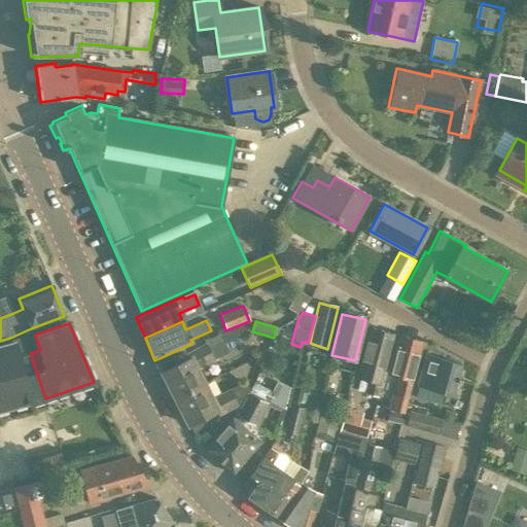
[(161,373),(174,399),(205,384),(197,370),(215,360),(209,349),(251,330),(239,326),(204,341),(205,343),(185,353),(188,359),(161,373)]
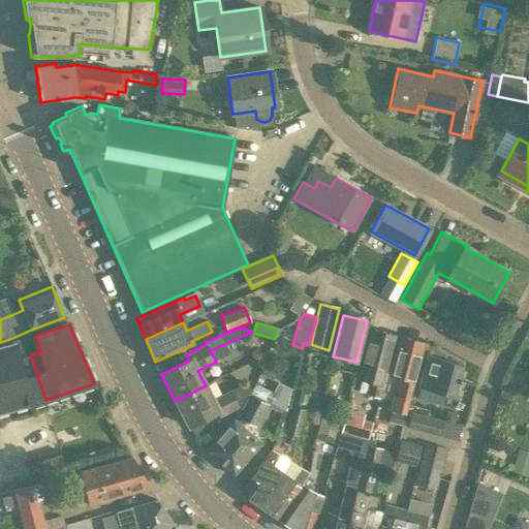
[(395,336),(372,330),(362,366),(358,381),(368,384),(365,395),(379,399),(385,372),(395,336)]
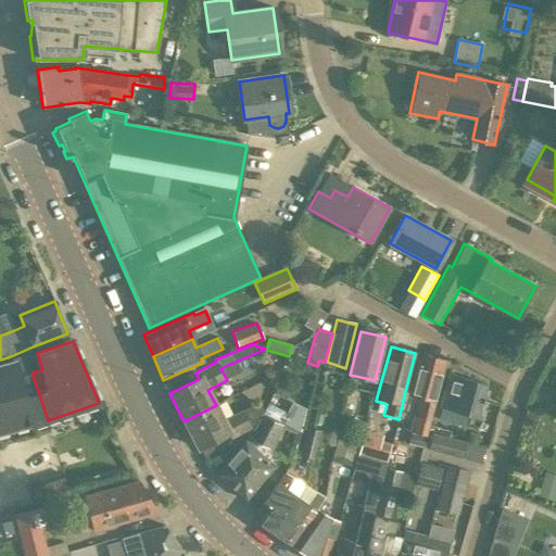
[(48,420),(32,373),(25,353),(11,357),(12,362),(0,364),(0,433),(32,425),(32,426),(48,420)]
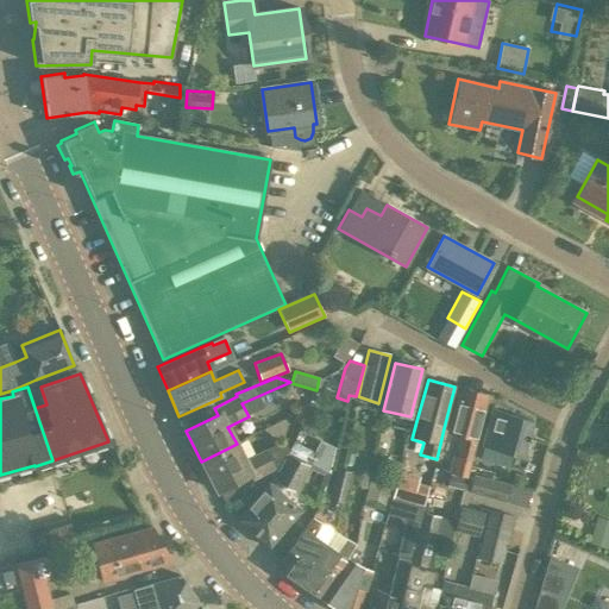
[(449,432),(462,435),(457,456),(452,454),(447,473),(466,478),(476,439),(488,396),(460,389),(449,432)]
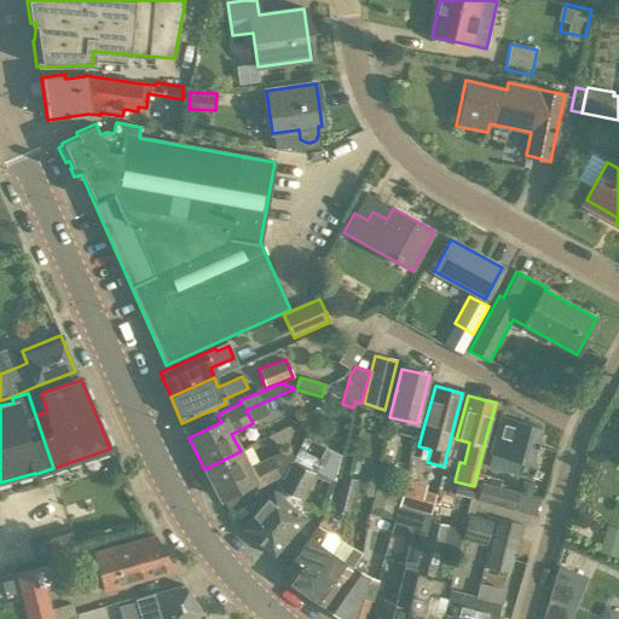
[(490,455),(531,466),(541,427),(499,416),(490,455)]
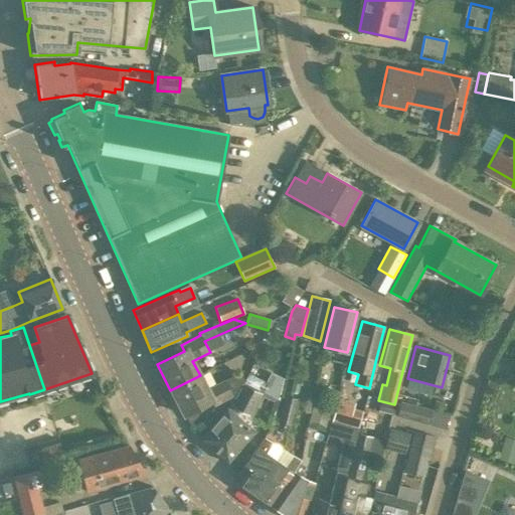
[(200,375),(170,390),(183,415),(211,401),(213,406),(232,395),(233,397),(243,379),(239,372),(207,388),(200,375)]
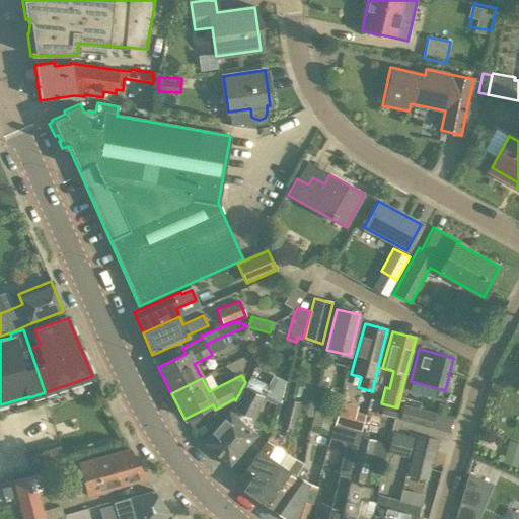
[(263,396),(269,386),(250,377),(236,402),(228,412),(202,443),(229,466),(256,436),(249,430),(256,422),(251,419),(265,397),(263,396)]
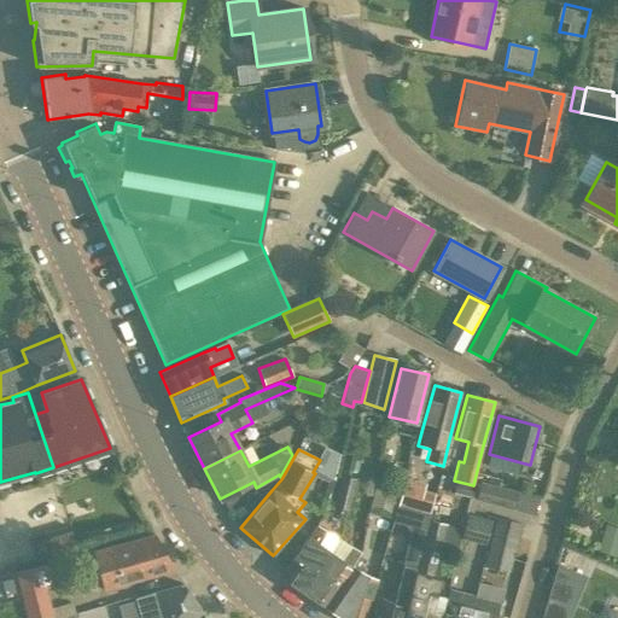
[(334,507),(349,509),(356,479),(342,476),(334,507)]
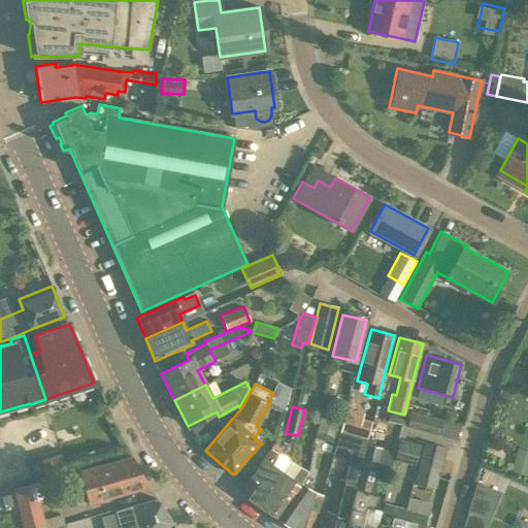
[(347,408),(339,434),(350,436),(366,441),(371,422),(362,419),(364,414),(347,408)]
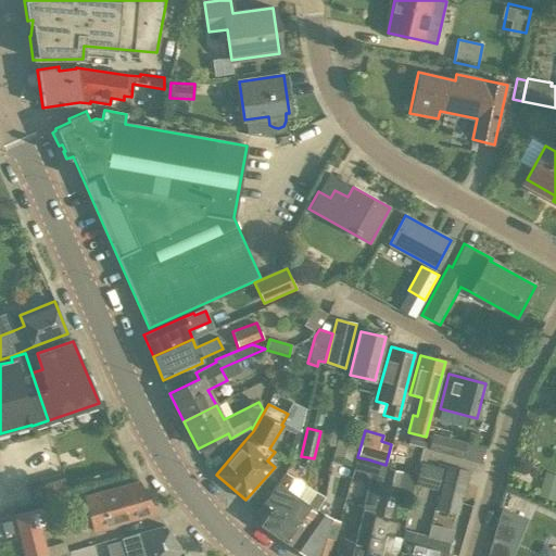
[(432,433),(428,452),(462,460),(466,443),(432,433)]
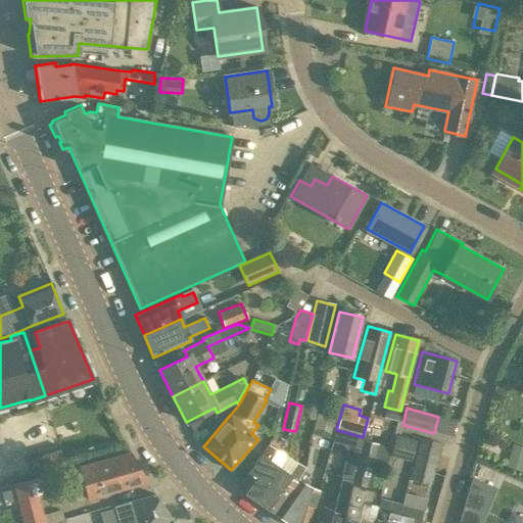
[(317,410),(312,431),(333,437),(339,416),(317,410)]
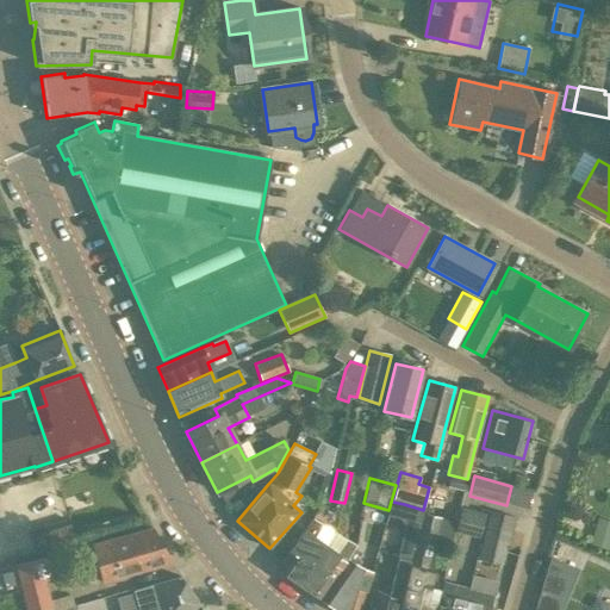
[(396,609),(399,601),(400,601),(423,512),(423,510),(404,504),(400,517),(404,526),(388,597),(373,591),(367,609),(396,609)]
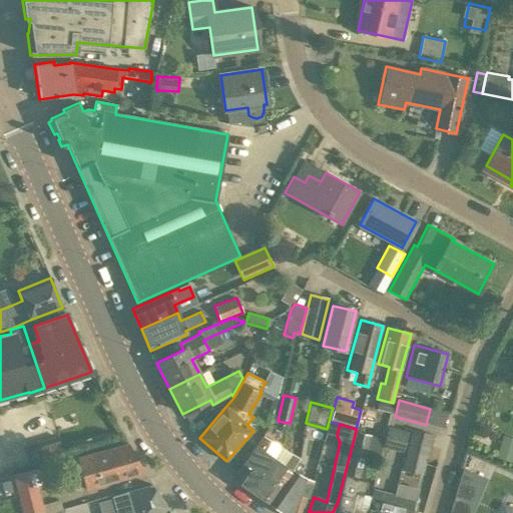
[(389,426),(382,447),(401,453),(407,432),(389,426)]
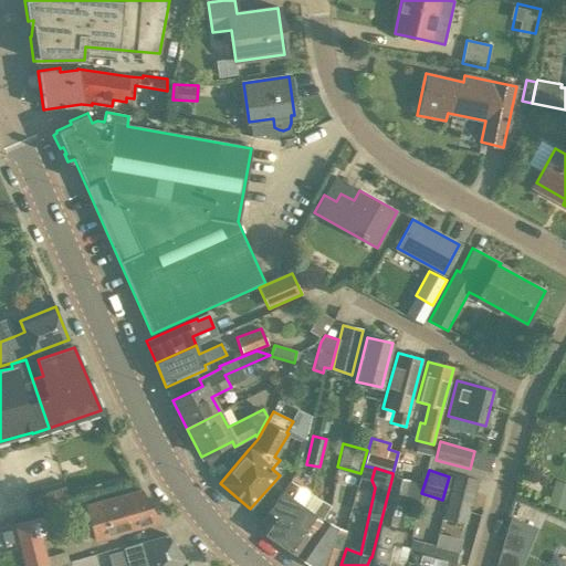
[(456,474),(451,490),(473,496),(477,480),(456,474)]
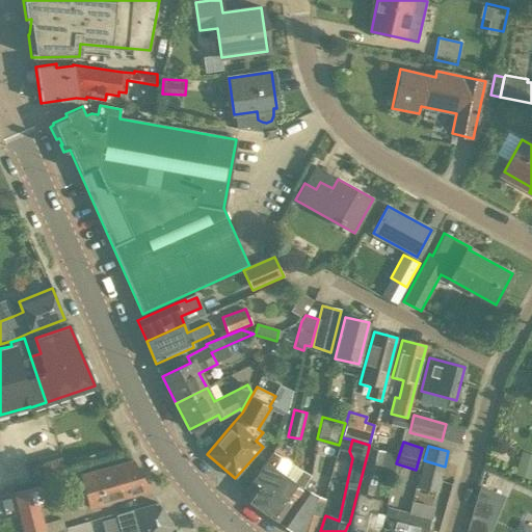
[(369,447),(349,524),(350,524),(349,529),(348,531),(378,531),(382,513),(376,511),(380,498),(373,496),(378,473),(392,476),(397,455),(369,447)]
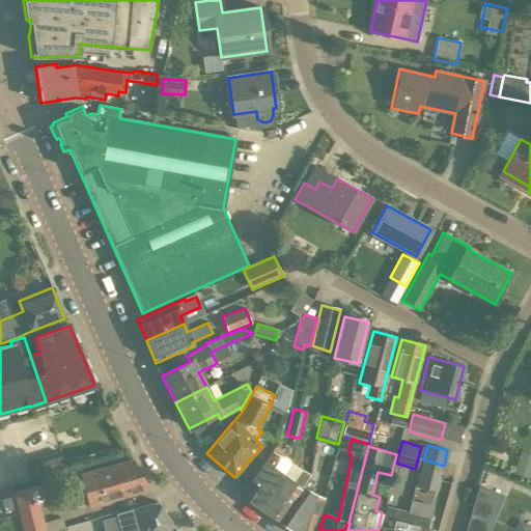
[(530,476),(530,449),(526,449),(520,474),(530,476)]
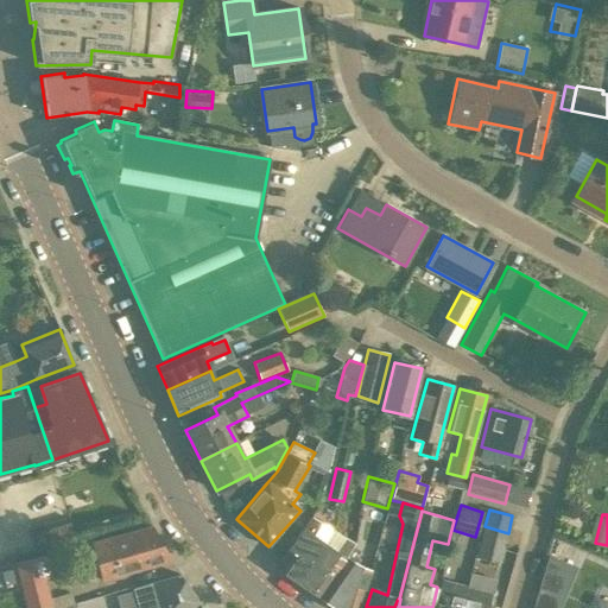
[(276,567),(296,581),(323,543),(314,536),(322,524),(310,517),(303,529),(276,567)]
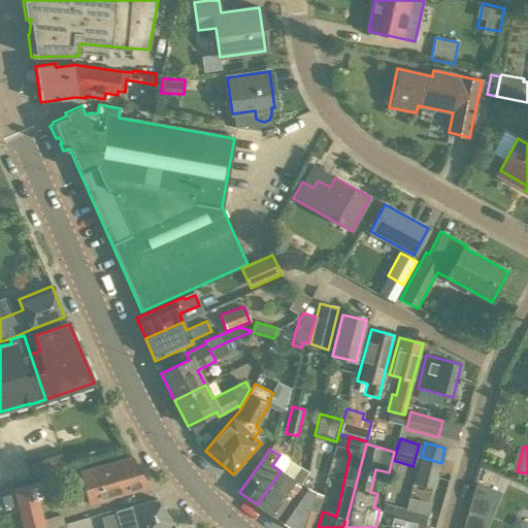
[(441,463),(421,457),(414,484),(434,489),(441,463)]
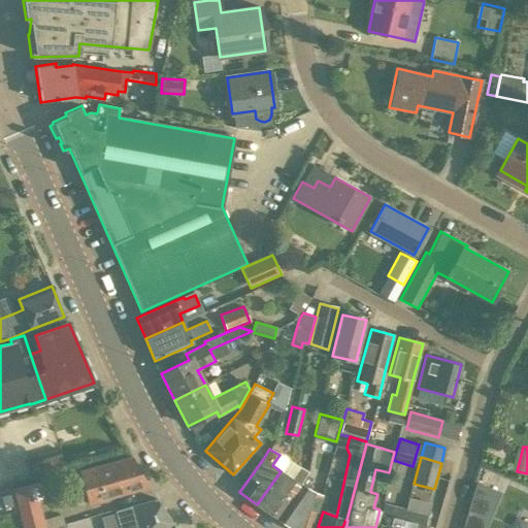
[(131,458),(79,472),(89,504),(149,488),(131,458)]
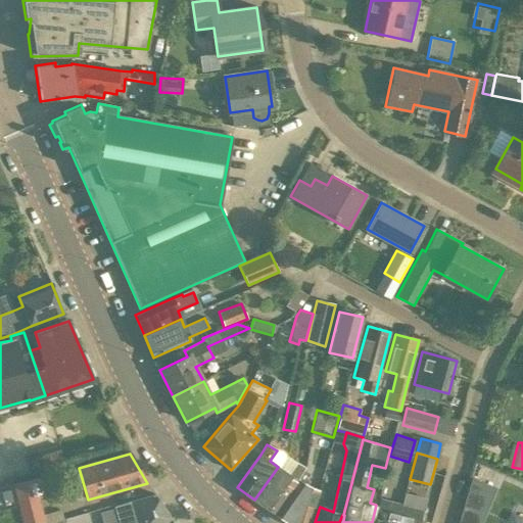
[(254,500),(275,514),(298,480),(305,467),(294,461),(290,469),(291,470),(289,474),(278,467),(254,500)]
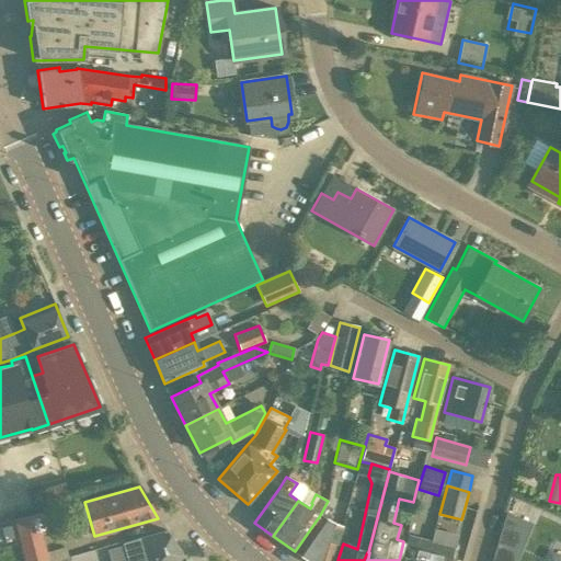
[(18,539),(20,548),(21,548),(24,560),(45,560),(48,560),(39,526),(55,522),(52,510),(13,521),(15,533),(16,533),(19,539),(18,539)]
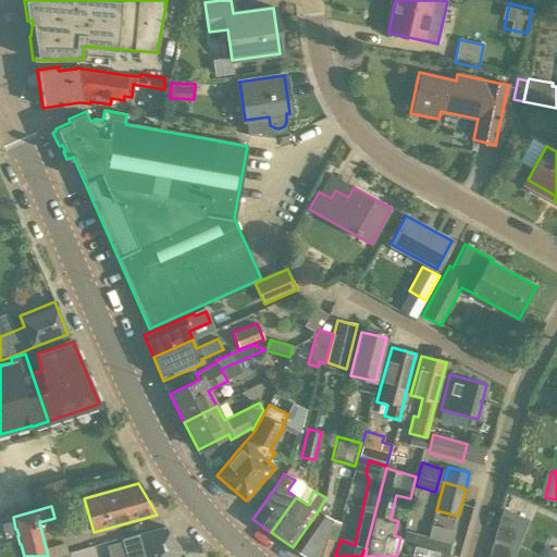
[(510,556),(527,518),(503,508),(489,556),(510,556)]
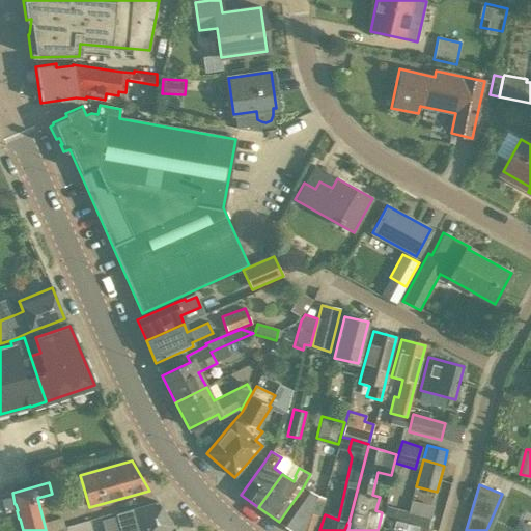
[(303,487),(279,522),(295,530),(312,530),(323,499),(303,488),(303,487)]
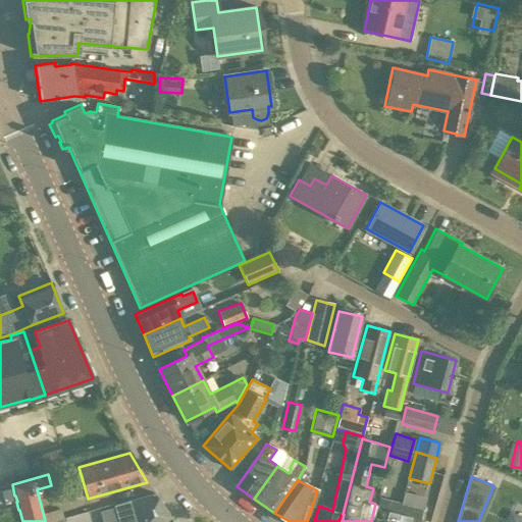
[(172,521),(155,493),(125,502),(131,521),(172,521)]
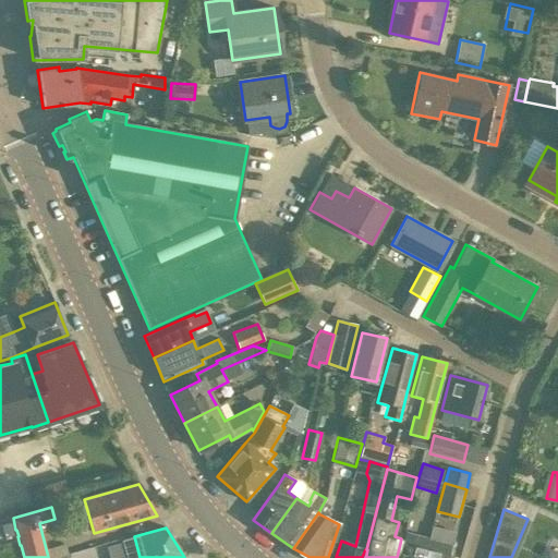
[(399,557),(425,557),(431,540),(407,533),(399,557)]
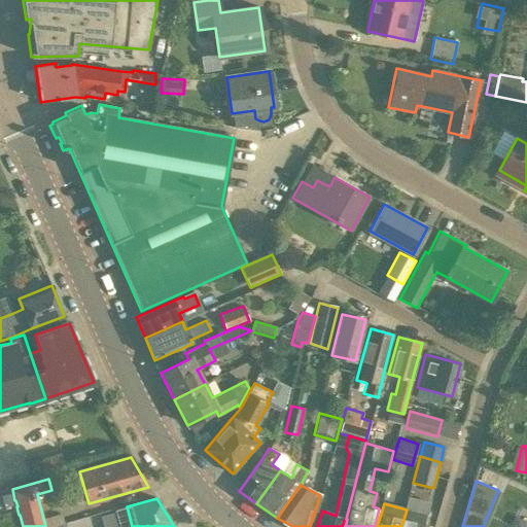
[(407,510),(401,526),(422,526),(423,525),(422,525),(425,514),(407,510)]
